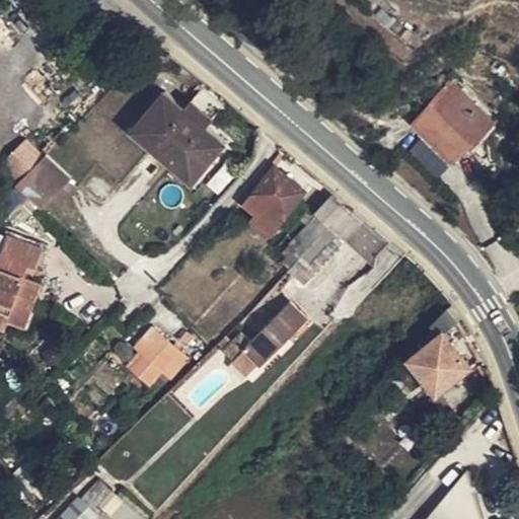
[(476,139),(493,123),(450,84),(416,122),(454,156),(467,142),(473,136),(476,139)]
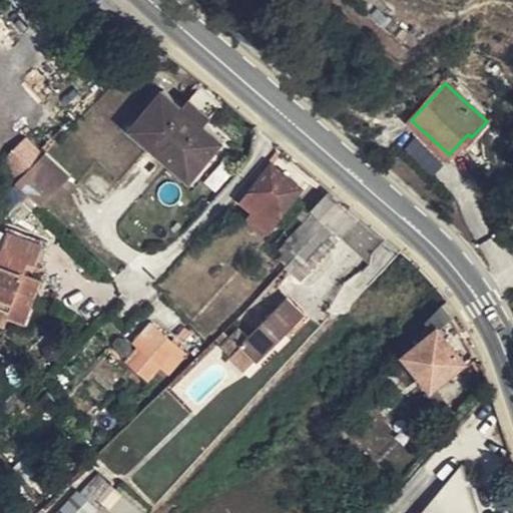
[(131,128),(151,146),(172,163),(191,180),(223,142),(204,126),(183,108),(164,91),(131,128)]
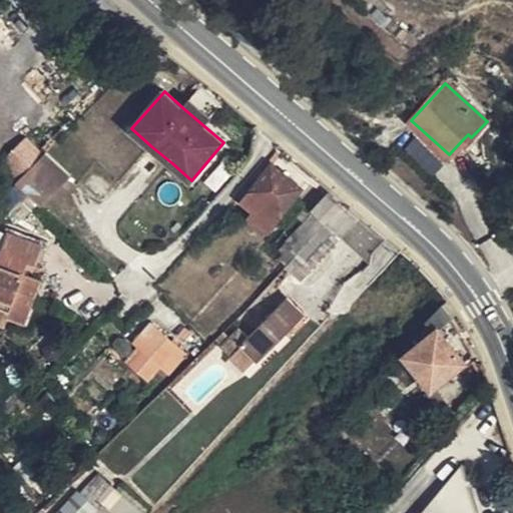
[(211,118),(190,99),(183,108),(204,126),(211,118)]
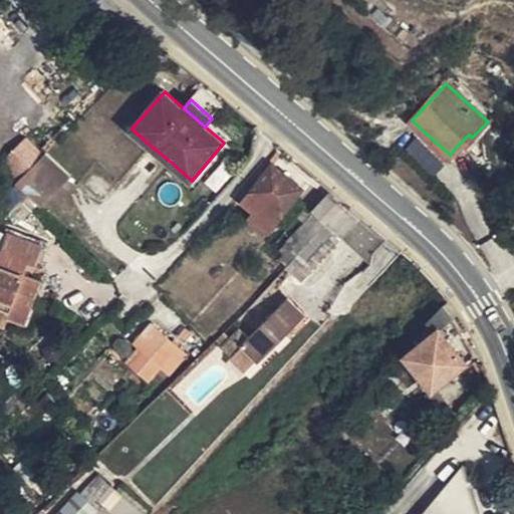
[(493,125),(488,121),(472,138),(469,135),(463,141),(471,149),(493,125)]
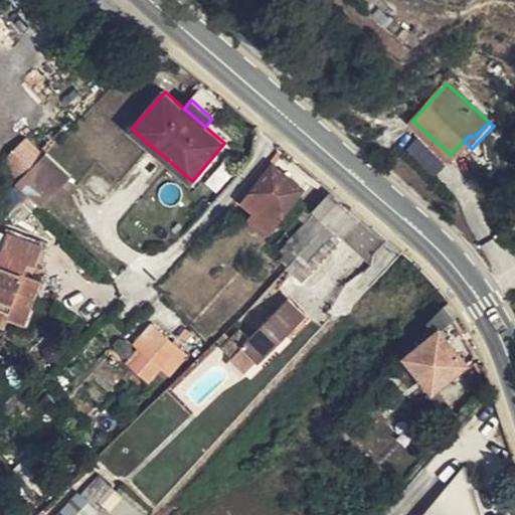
[(6,155),(19,171),(44,149),(31,134),(6,155)]
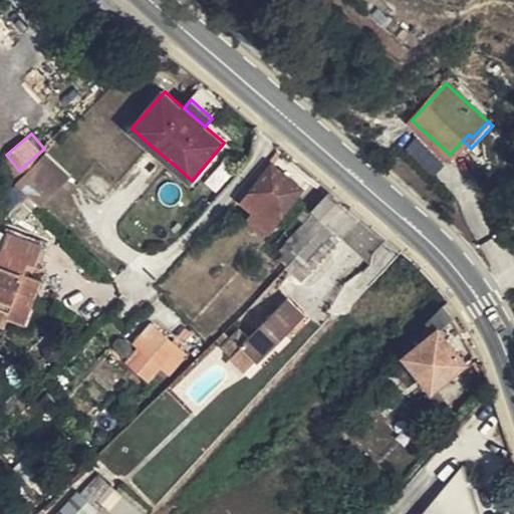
[(282,213),(311,177),(283,153),(253,191),(282,213)]
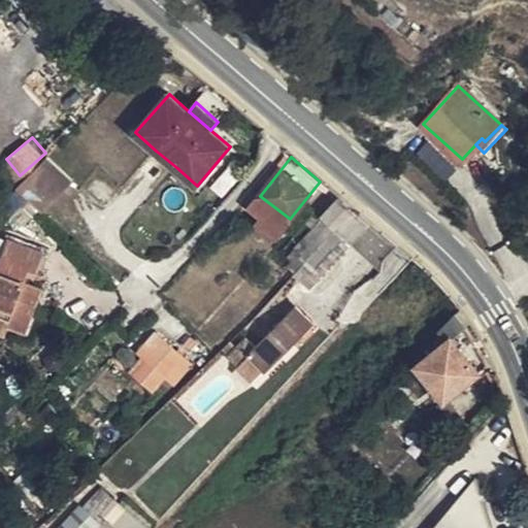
[(71,182),(47,158),(17,189),(40,211),(41,213),(71,182)]
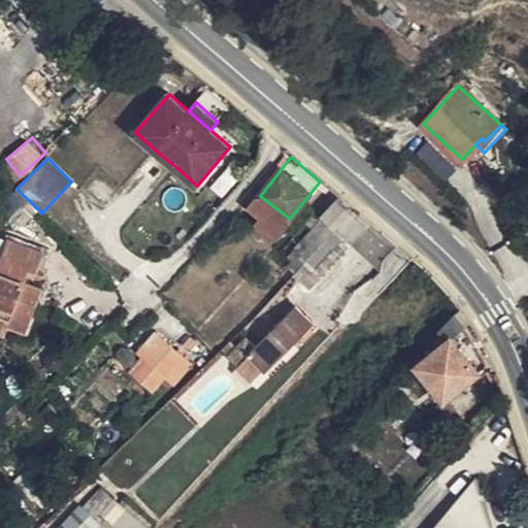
[(25,227),(40,211),(17,189),(2,204),(25,227)]
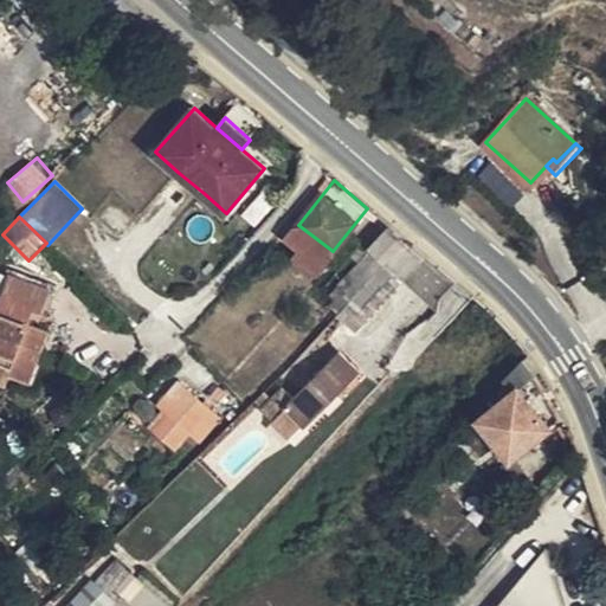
[(333,251),(298,225),(289,236),(324,263),(333,251)]
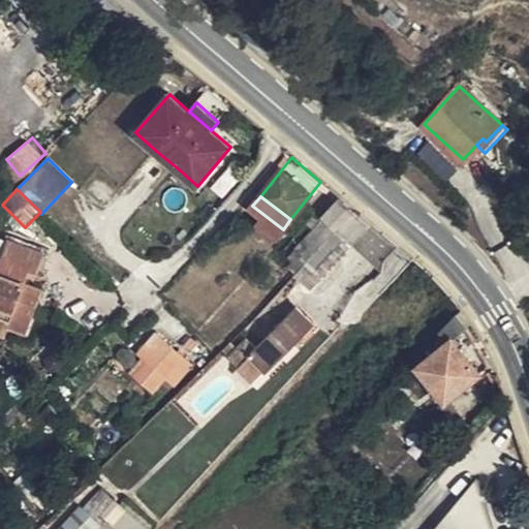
[(337,230),(354,212),(338,198),(320,218),(322,219),(337,230)]
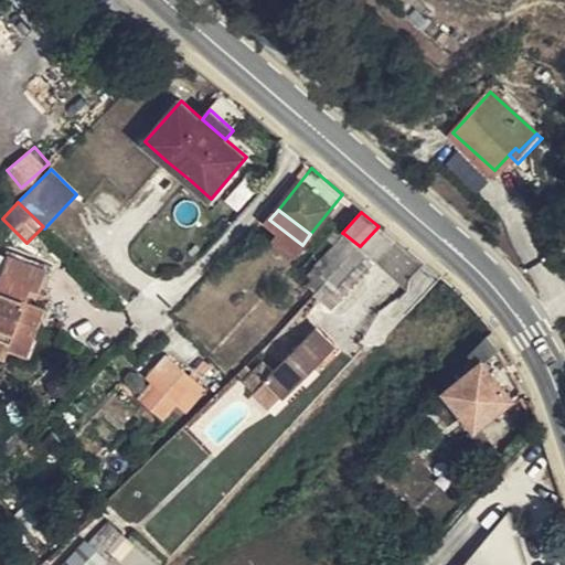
[(411,278),(424,264),(379,226),(360,246),(337,269),(320,288),(337,305),(375,263),(407,290),(411,278)]
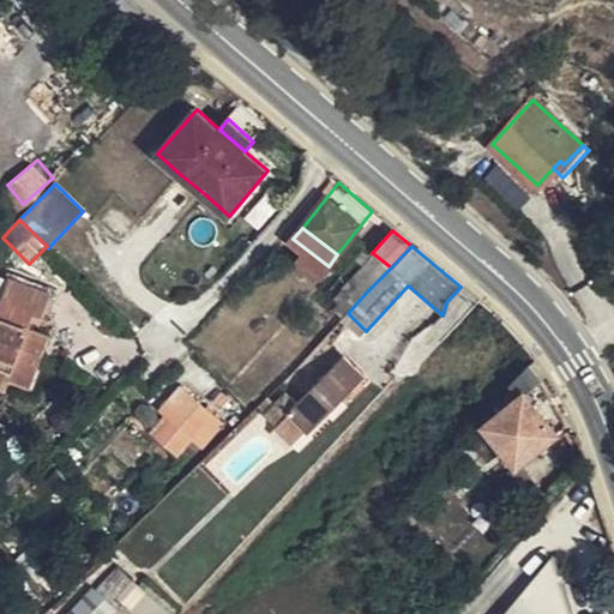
[(359,271),(374,254),(372,253),(365,246),(349,264),(359,271)]
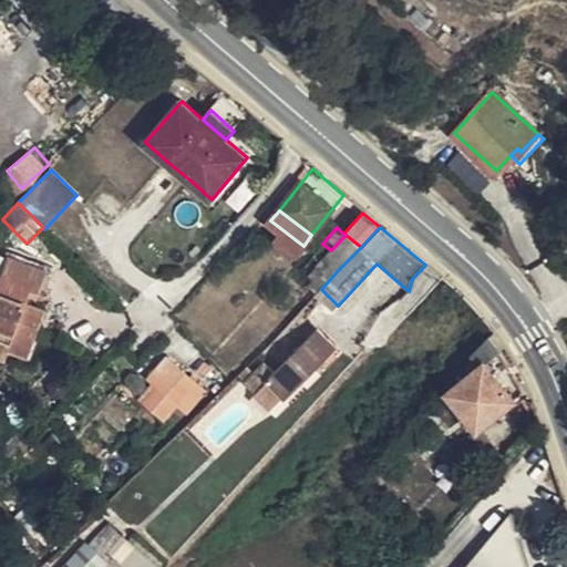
[(0,343),(12,349),(30,356),(47,310),(29,303),(12,297),(17,285),(33,290),(40,292),(48,272),(9,258),(0,282),(0,343)]
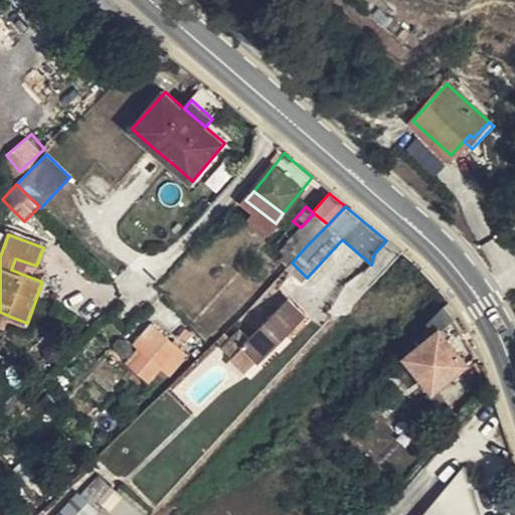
[(11,270),(26,276),(30,264),(15,259),(11,270)]
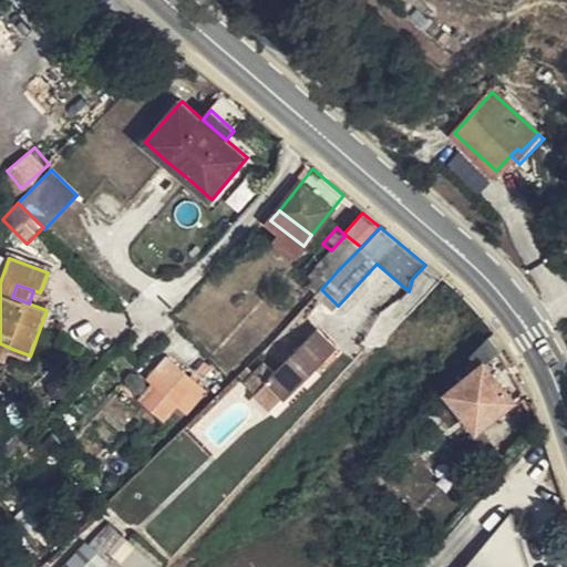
[(269,381),(285,397),(286,398),(334,348),(317,329),(267,380),(269,381)]
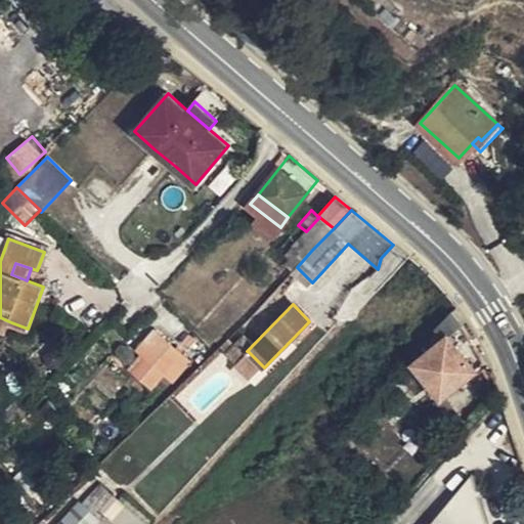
[(449,336),(463,325),(451,311),(436,328),(444,337),(415,362),(442,396),(475,368),(449,336)]
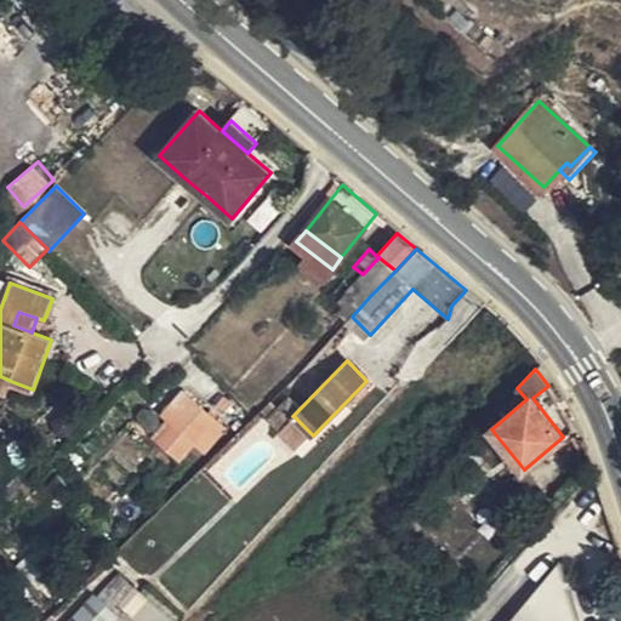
[(0,392),(9,394),(10,389),(13,382),(0,376),(0,392)]
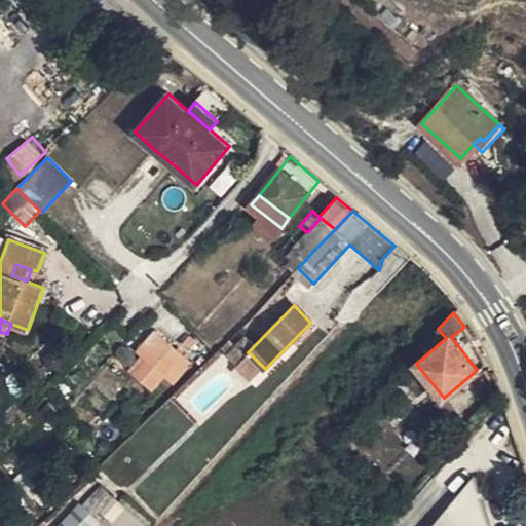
[(144,323),(114,353),(127,365),(154,332),(144,323)]
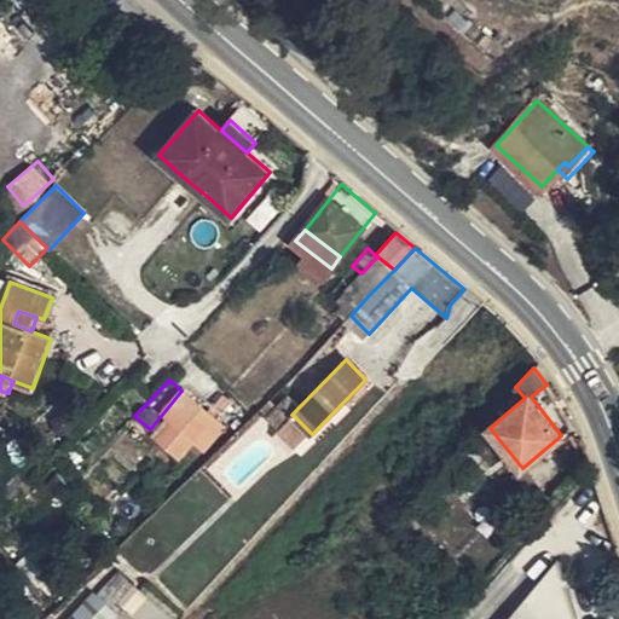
[(181,391),(150,429),(178,456),(194,440),(202,449),(221,424),(181,391)]
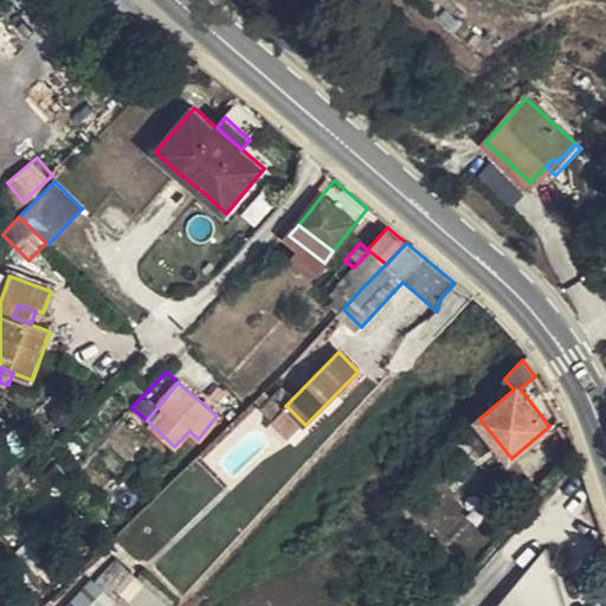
[(289,439),(304,424),(288,407),(272,423),(289,439)]
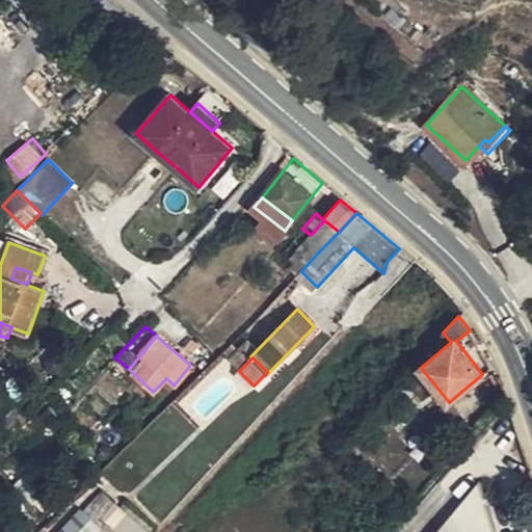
[(414,395),(404,386),(395,395),(405,403),(414,395)]
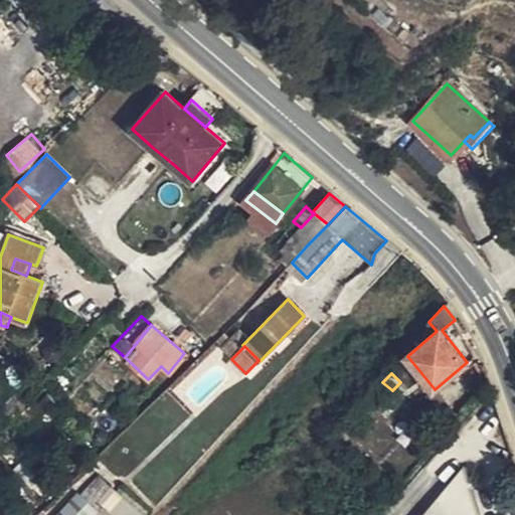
[(430,397),(450,426),(458,416),(439,390),(430,397)]
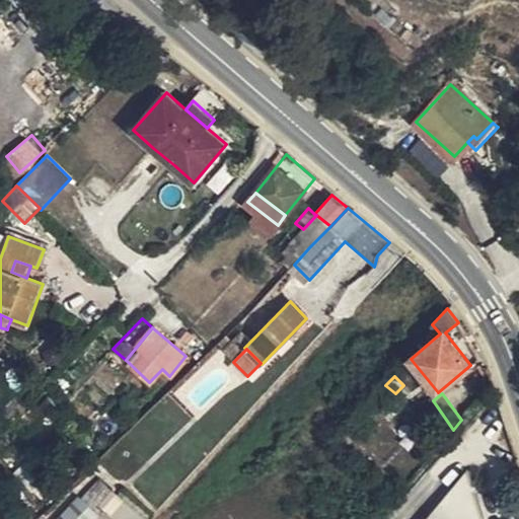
[(483,518),(466,470),(425,518),(483,518)]
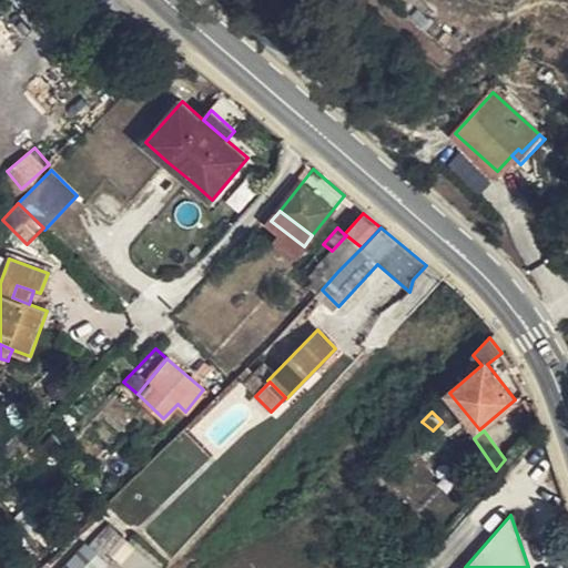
[(164,567),(134,538),(130,543),(110,524),(101,533),(103,534),(91,547),(115,567),(164,567)]
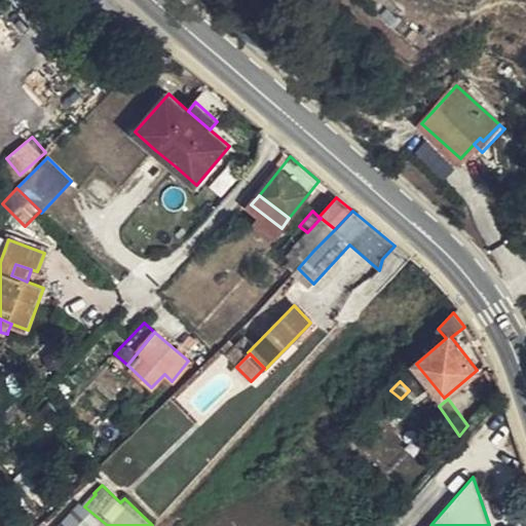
[(107,525),(84,506),(75,497),(52,525),(107,525)]
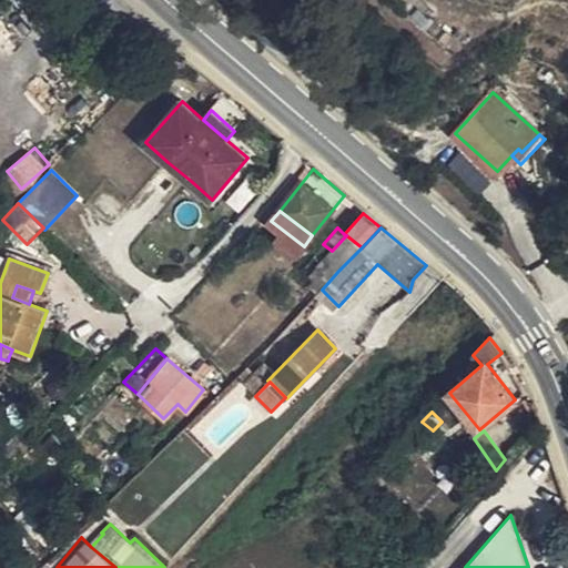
All buildings are outlined.
